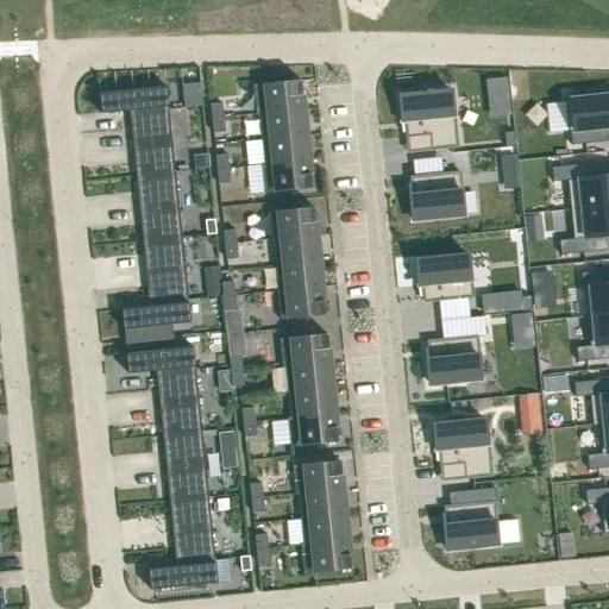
[(301,81),(252,86),(256,115),(258,115),(258,114),(303,110),(301,81)]
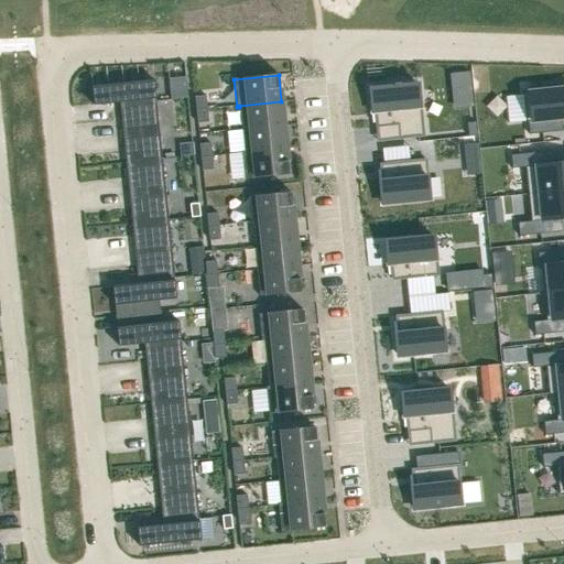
[(153,80),(91,87),(94,106),(119,104),(119,102),(155,99),(153,80)]
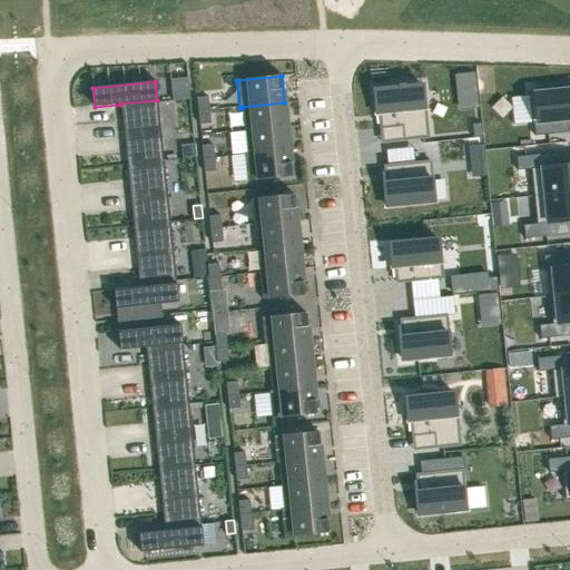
[(397,88),(374,90),(376,114),(379,114),(381,129),(401,127),(403,140),(428,138),(424,106),(423,106),(421,85),(404,87),(404,84),(397,85),(397,88)]
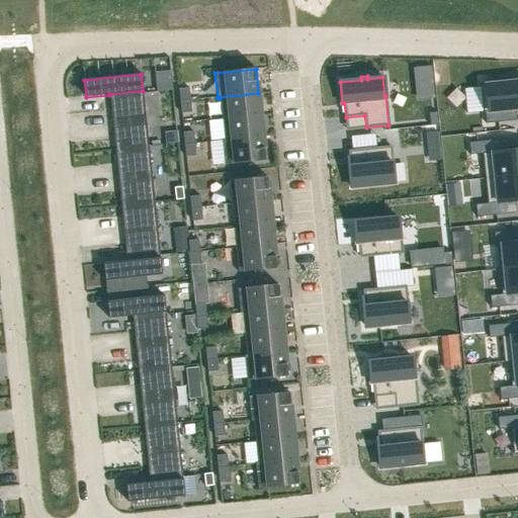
[(481,87),(463,89),(466,113),(483,112),(484,112),(503,110),(517,108),(517,82),(517,77),(499,78),(500,84),(480,86),(481,87)]
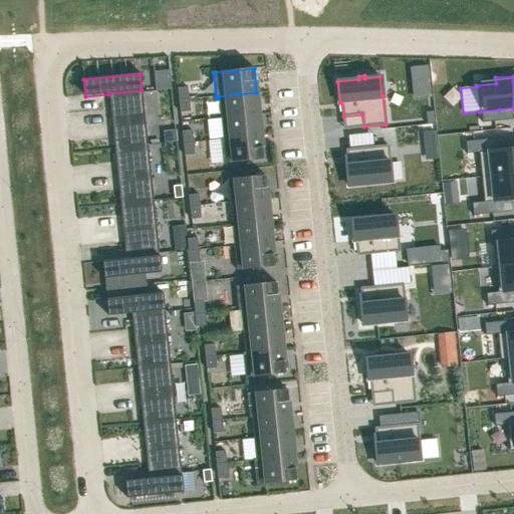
[(170,77),(162,78),(163,90),(171,90),(170,77)]
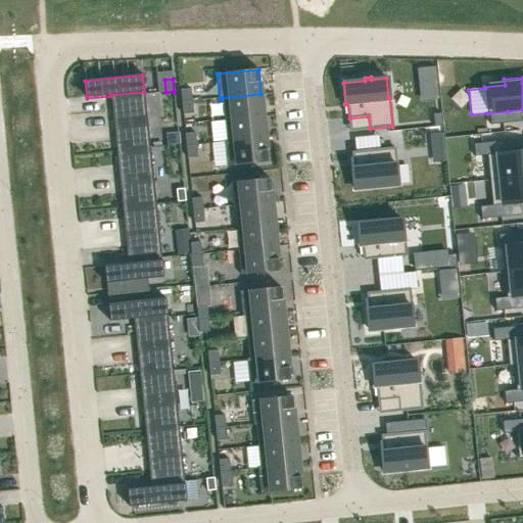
[(421,88),(422,99),(438,97),(436,86),(421,88)]
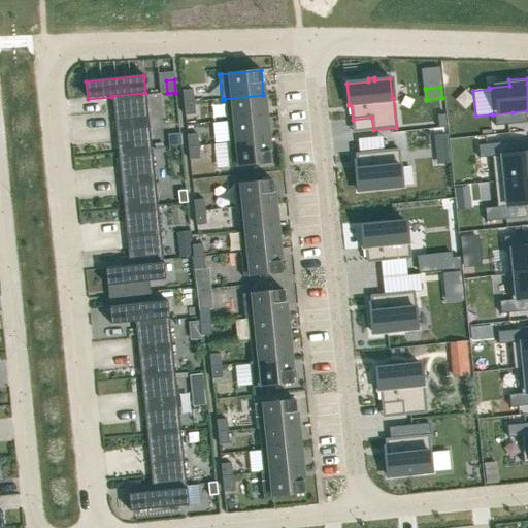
[(192,90),(182,91),(184,103),(194,102),(192,90)]
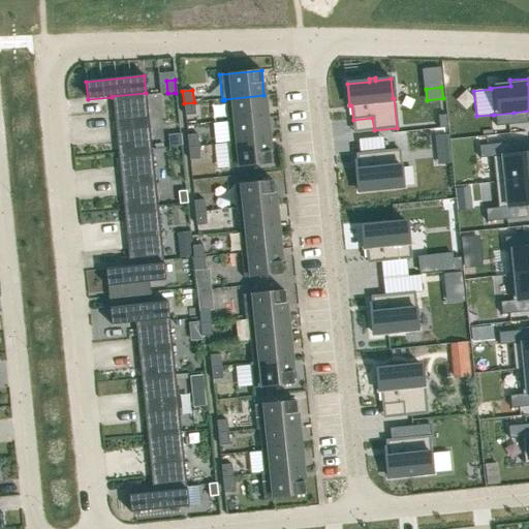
[(146,93),(112,96),(112,97),(118,153),(152,150),(146,93)]
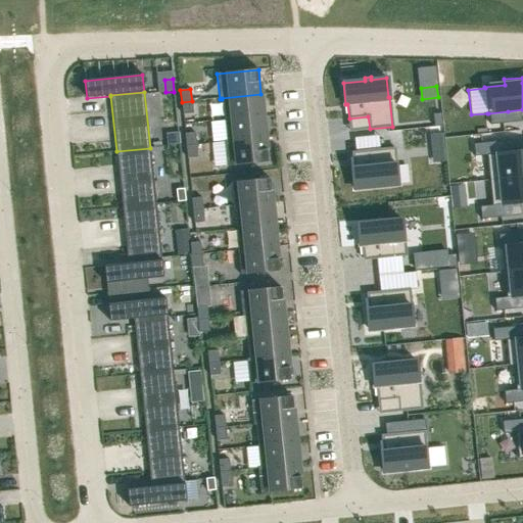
[(260,94),(222,98),(222,99),(225,120),(263,116),(260,94)]
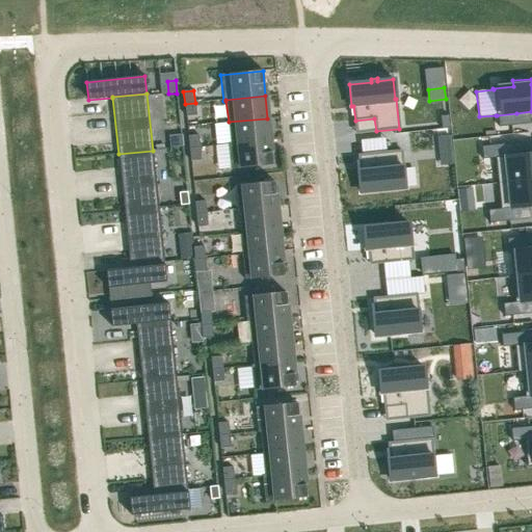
[(195,103),(185,104),(186,116),(196,115),(195,103)]
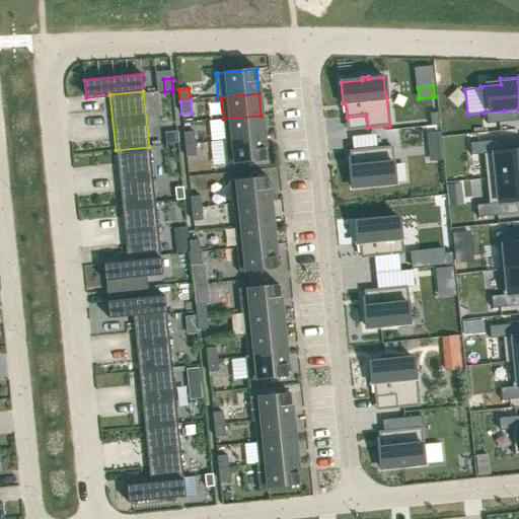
[(504,110),(485,113),(487,125),(505,123),(504,110)]
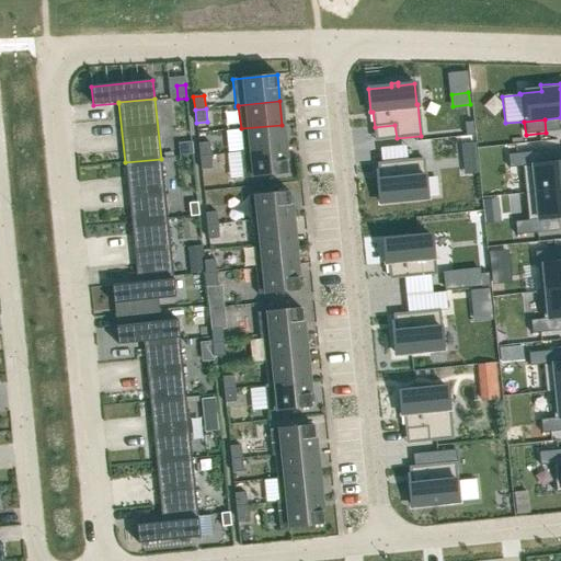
[(472,122),(464,123),(466,136),(474,135),(472,122)]
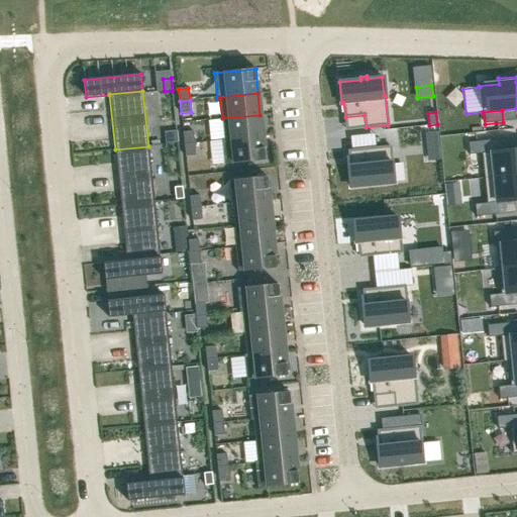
[(260,115),(222,118),(224,139),(224,140),(263,136),(260,115)]
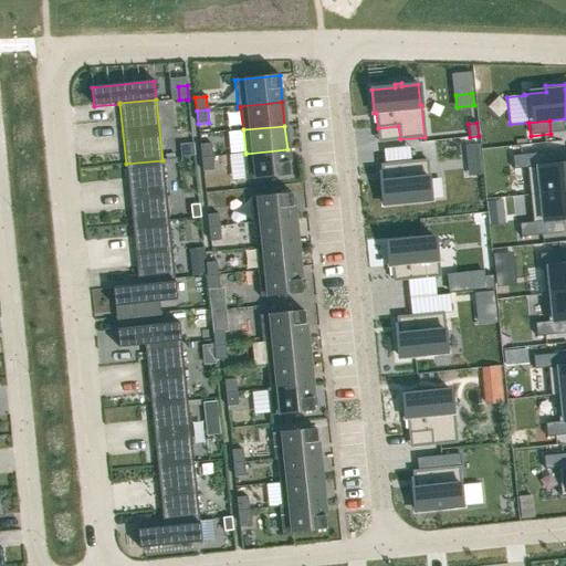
[(192,144),(184,145),(185,158),(195,157),(192,144)]
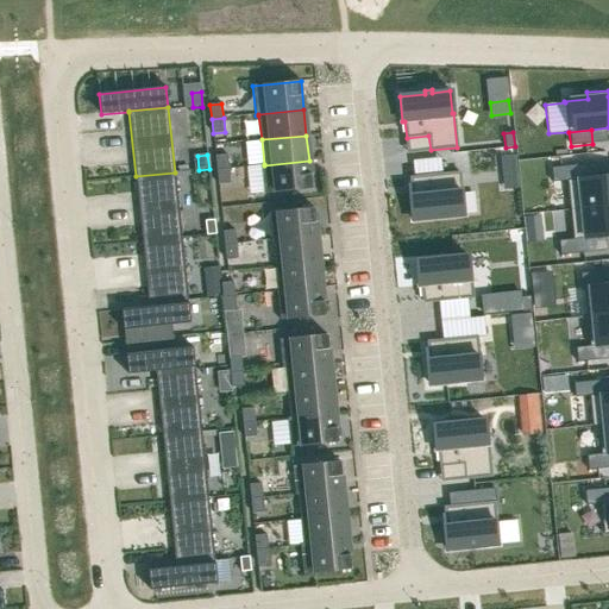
[(227,155),(215,156),(217,170),(228,169),(227,155)]
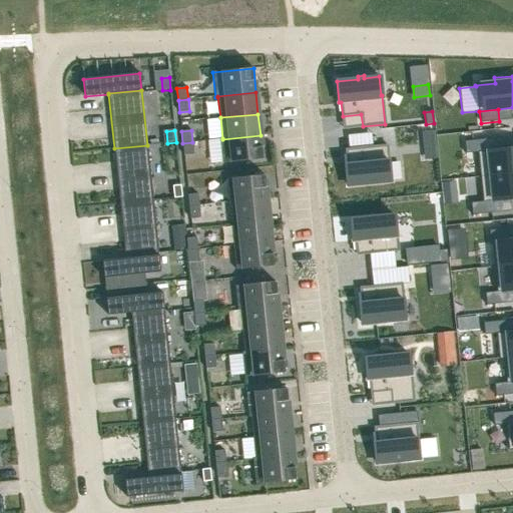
[(433,131),(422,132),(423,145),(434,144),(433,131)]
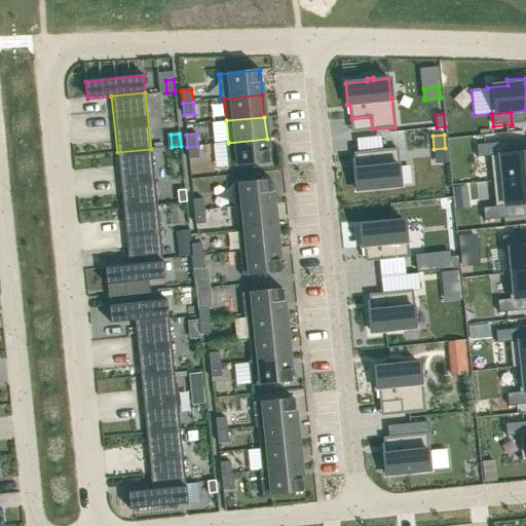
[(228,142),(225,143),(228,167),(269,163),(267,139),(228,143),(228,142)]
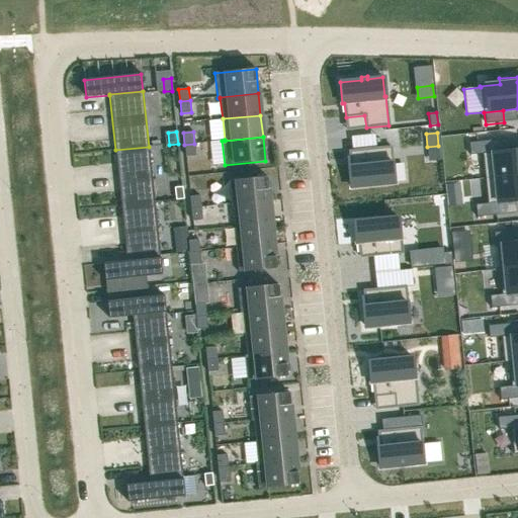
[(477,142),(468,143),(469,155),(479,154),(477,142)]
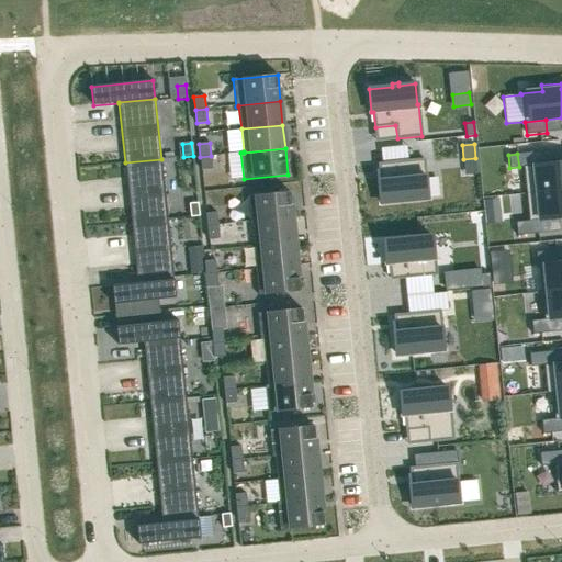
[(211,156),(200,157),(201,170),(212,169),(211,156)]
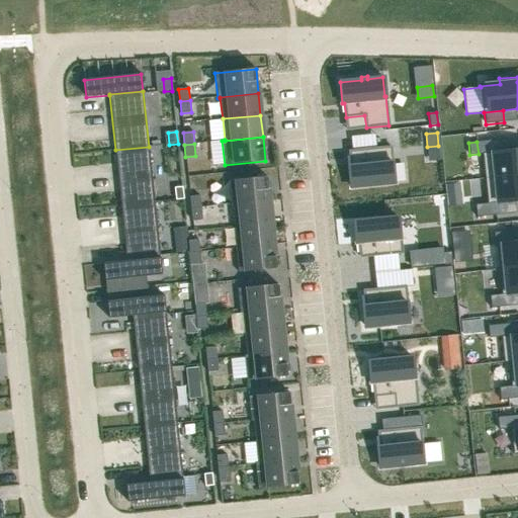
[(149,147),(115,150),(120,205),(154,202),(149,147)]
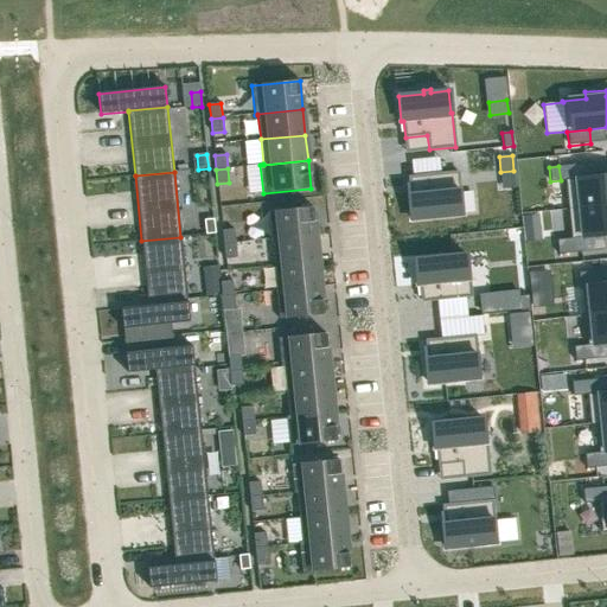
[(410,195),(409,195),(411,219),(461,215),(459,192),(460,192),(459,172),(409,178),(410,195)]
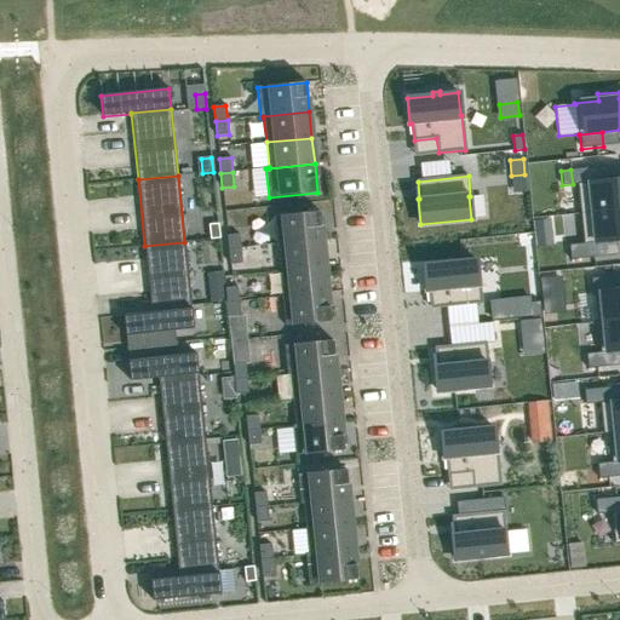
[(619,179),(577,184),(580,214),(619,210),(619,179)]
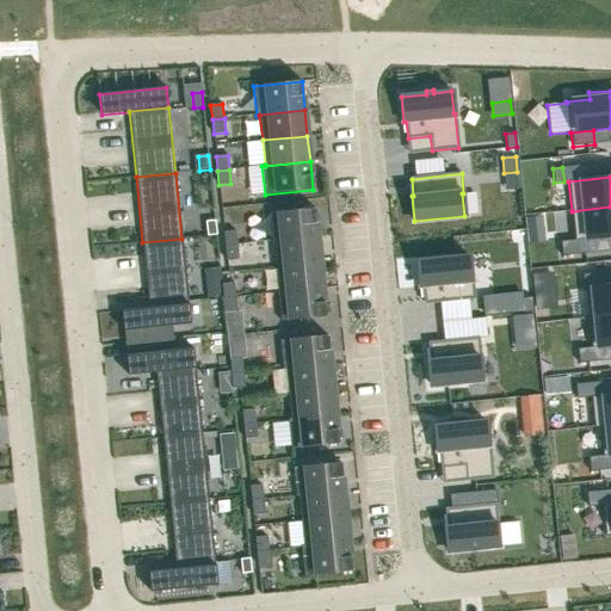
[(610,207),(572,211),(575,240),(610,236),(610,207)]
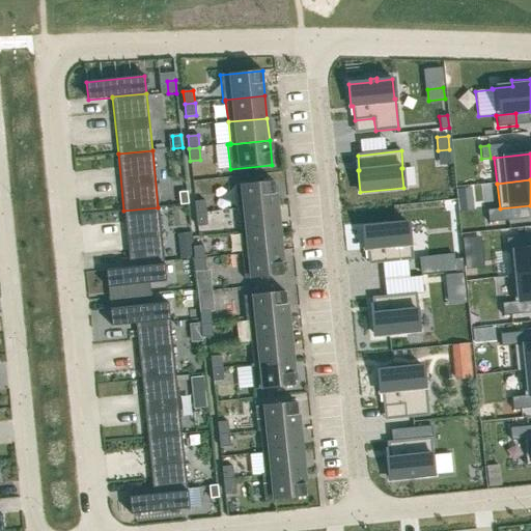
[(274,182),(234,186),(236,212),(240,211),(240,210),(276,206),(274,182)]
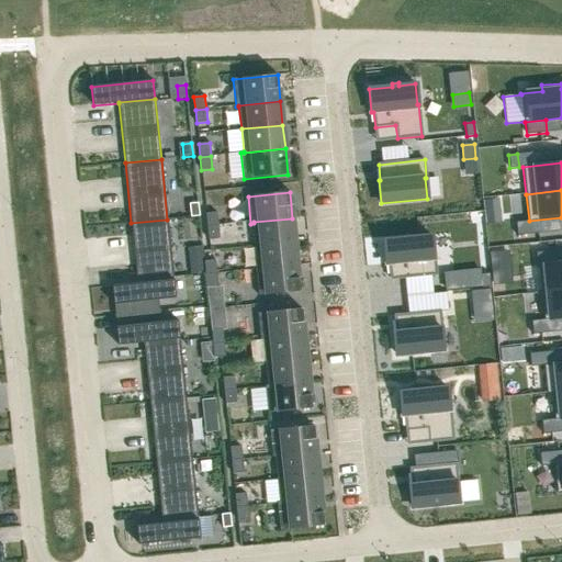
[(198,203),(189,204),(190,217),(199,216),(198,203)]
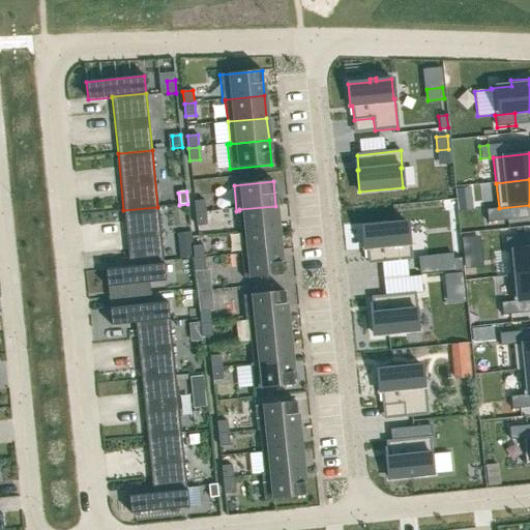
[(204,201),(194,202),(195,214),(206,213),(204,201)]
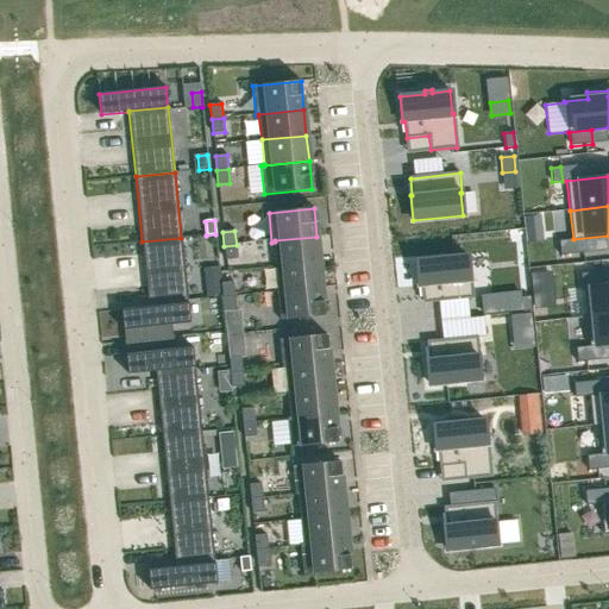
[(316,237),(275,240),(275,242),(277,267),(319,262),(316,237)]
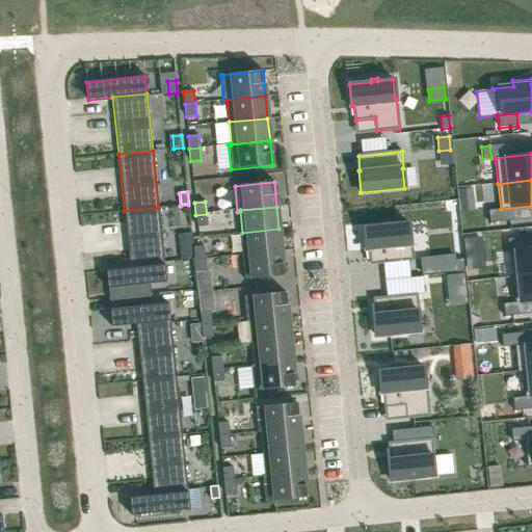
[(158,208),(124,211),(130,268),(130,269),(164,265),(158,208)]
